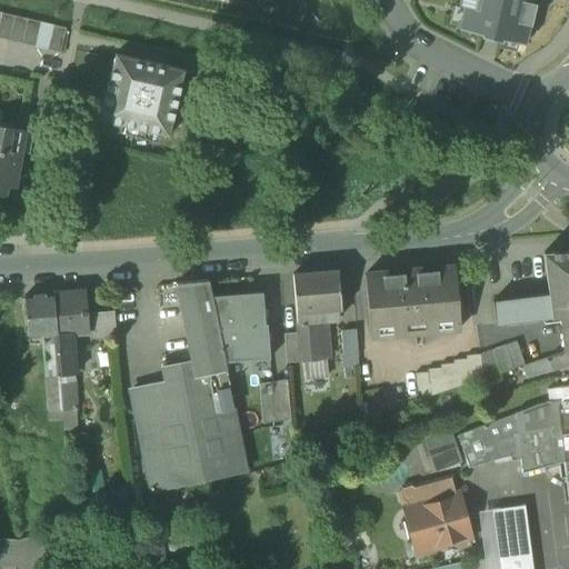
[(535,0),(463,0),(457,29),(481,35),(480,37),(500,42),(501,40),(525,46),(529,26),(530,26),(536,5),(535,3),(535,0)]
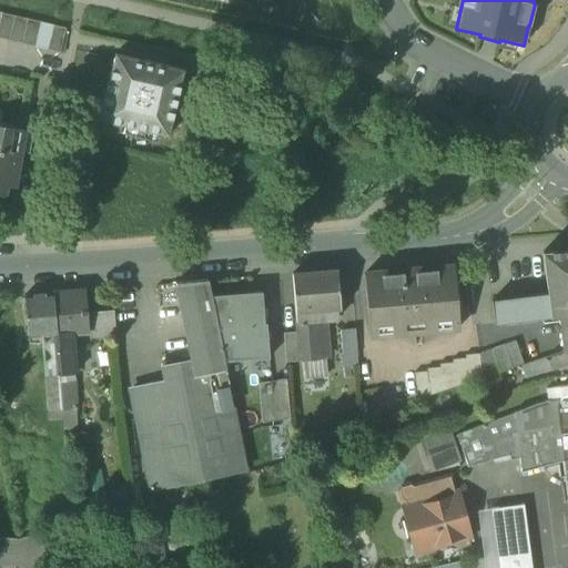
[(66,29),(0,13),(0,40),(60,54),(66,29)]
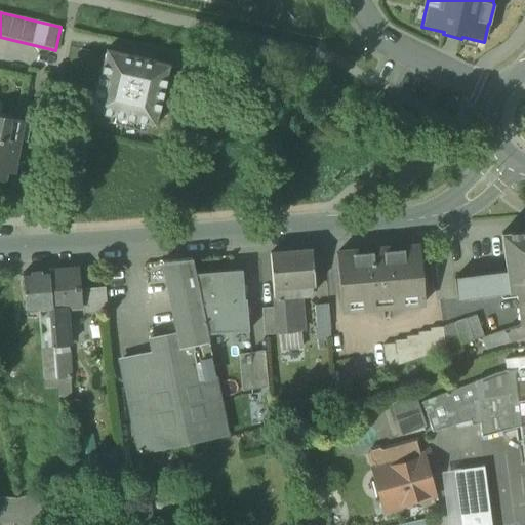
[(147,125),(156,127),(170,65),(107,50),(92,112),(101,114),(147,125)]
